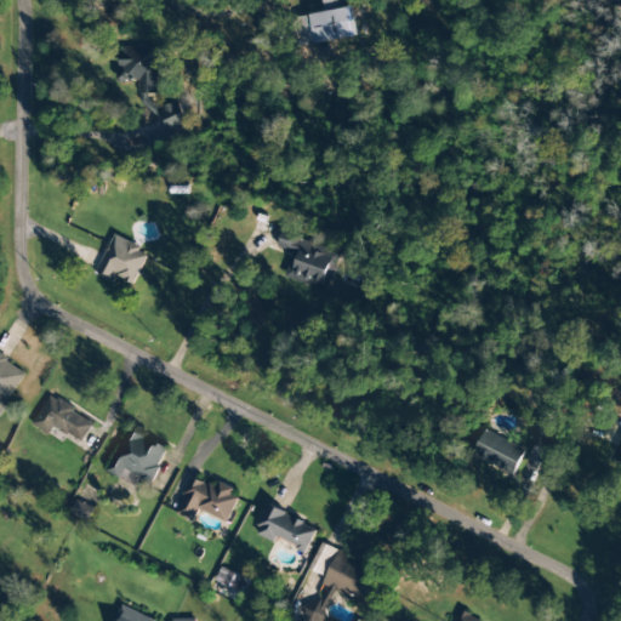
[(297,16),(301,45),(359,38),(354,9),(297,16)]
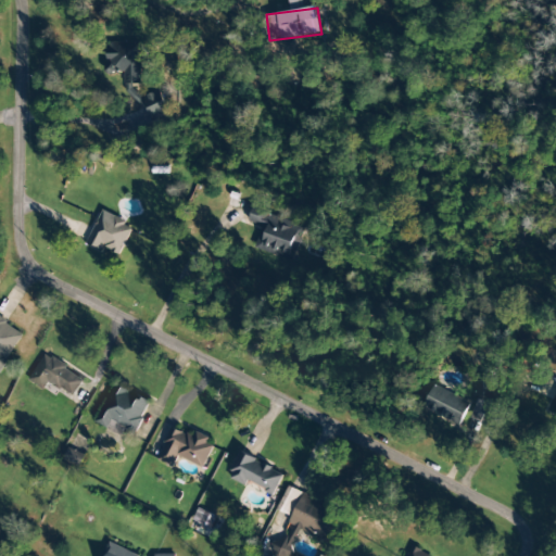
[(140,43),(112,42),(106,46),(106,74),(124,74),(124,79),(134,103),(144,103),(152,121),(169,114),(160,90),(143,97),(139,97),(135,86),(140,84),(140,43)]
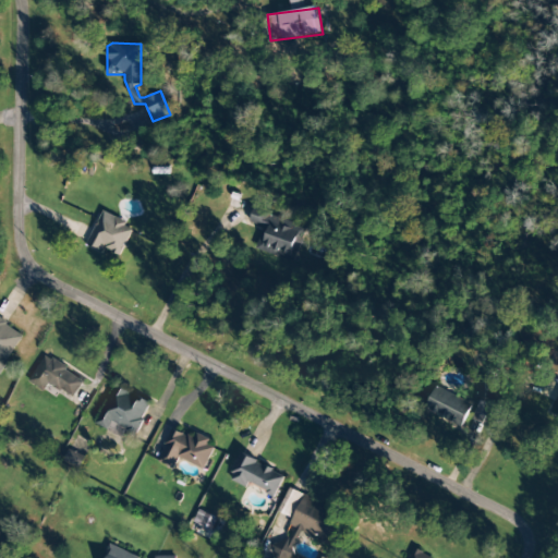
[(306,227),(254,208),(249,222),(264,228),(256,250),(293,263),(306,227)]
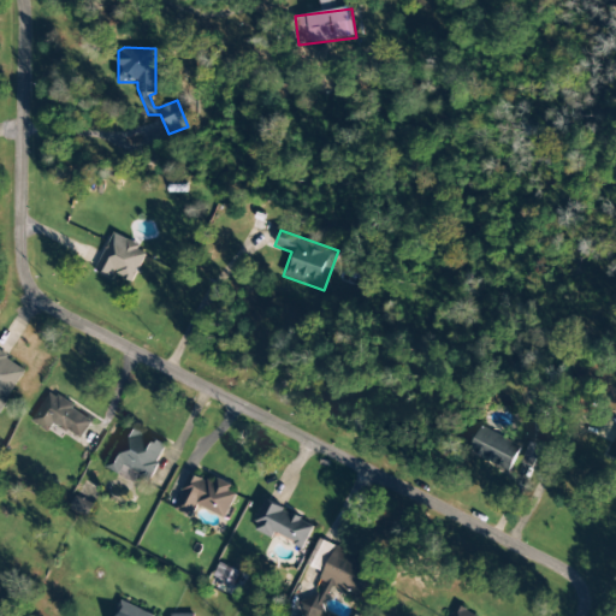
[(135,283),(147,248),(111,236),(99,271),(135,283)]
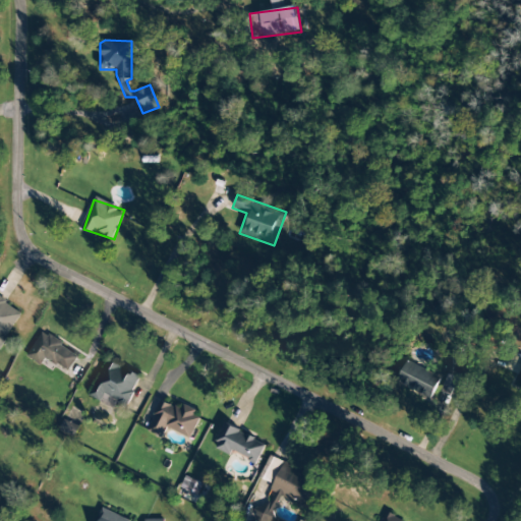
[(0,297),(0,347),(22,313),(0,297)]
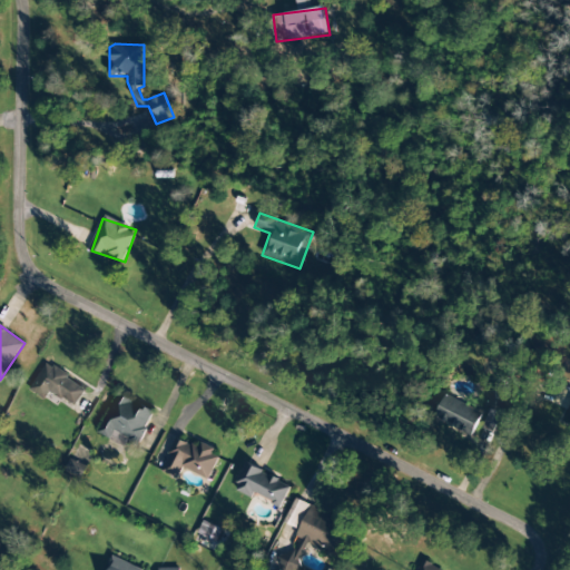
[(86,389),(47,363),(29,390),(45,400),(50,392),(74,408),(86,389)]
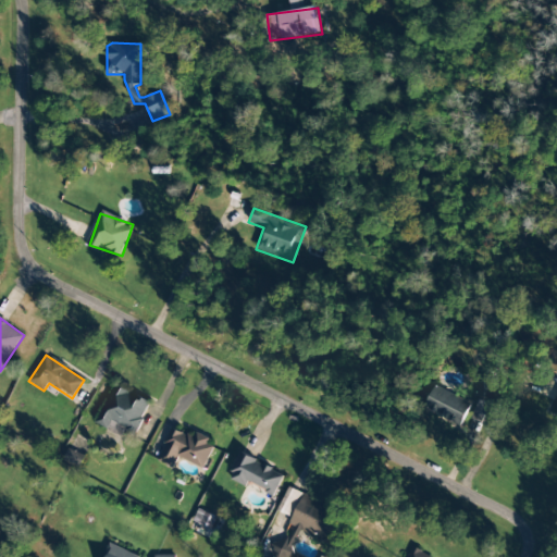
[(477,380),(474,421),(486,421),(487,400),(493,400),(494,381),(477,380)]
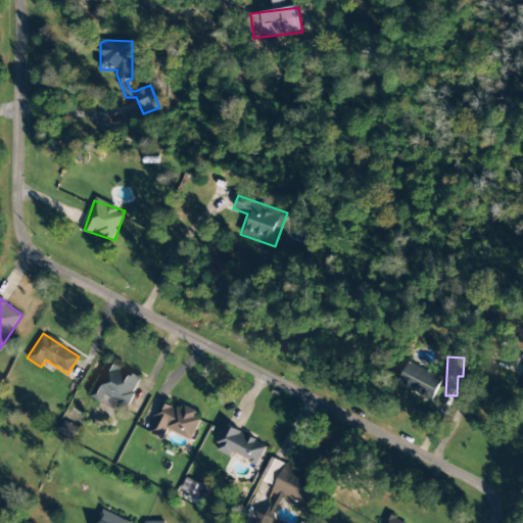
[(141,378),(107,362),(91,398),(101,403),(104,396),(127,408),(141,378)]
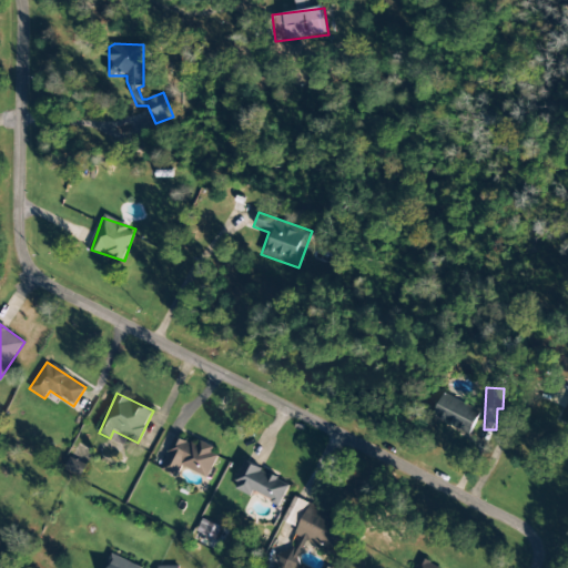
[(480,411),(443,394),(433,417),(470,434),(480,411)]
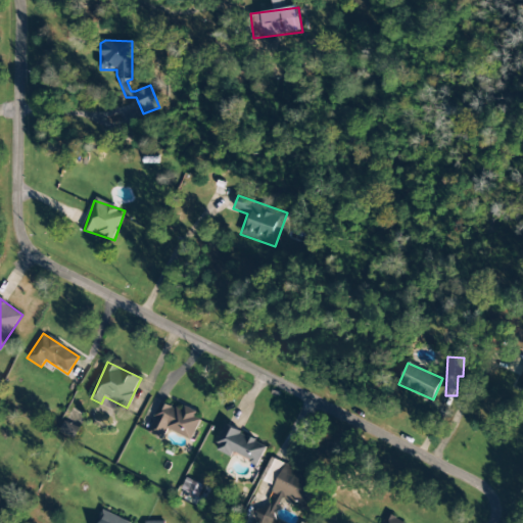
[(190,439),(200,418),(163,400),(147,433),(162,440),(168,429),(190,439)]
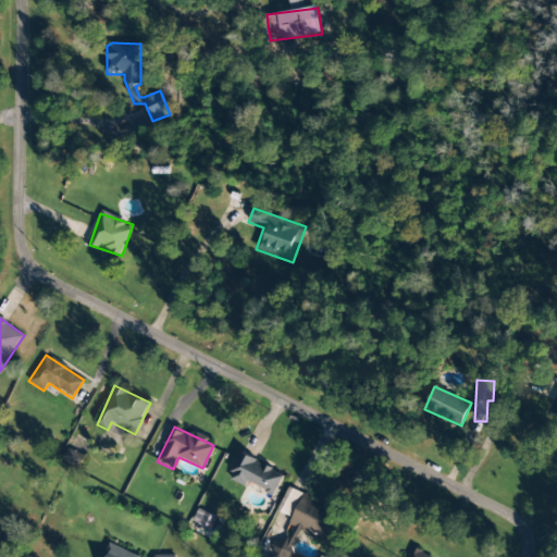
[(85,455),(67,449),(64,461),(81,467),(85,455)]
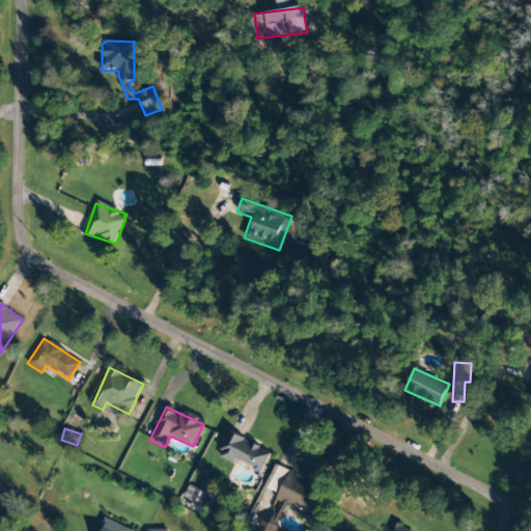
[(219,457),(234,464),(235,462),(262,472),(271,450),(228,434),(219,457)]
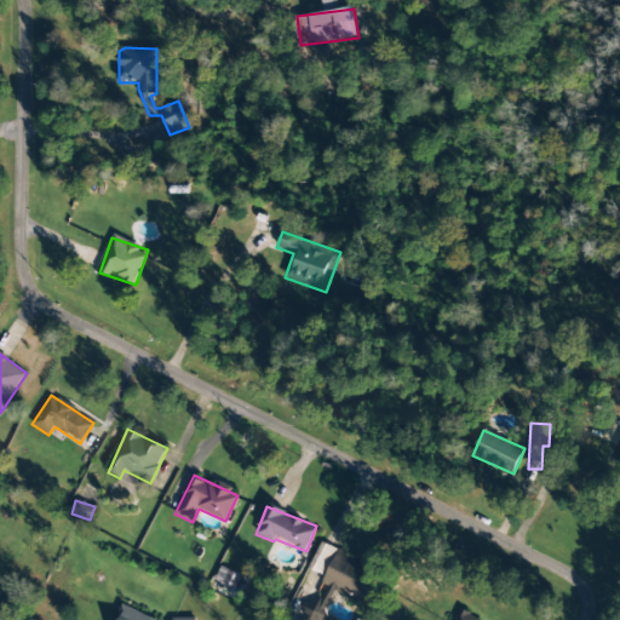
[(321,586),(368,607),(379,583),(372,579),(377,568),(321,544),(309,569),(325,577),(321,586)]
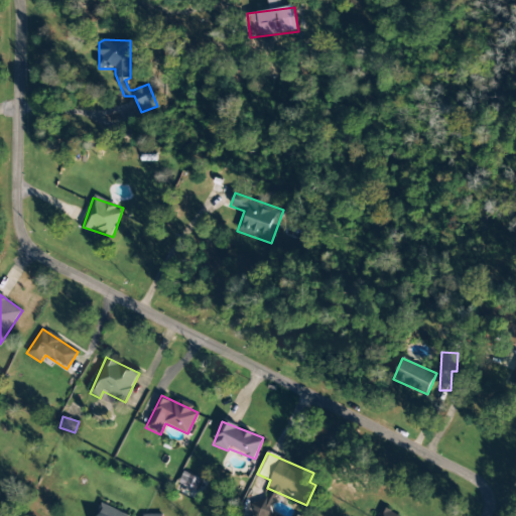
[(201,480),(183,472),(178,483),(195,491),(201,480)]
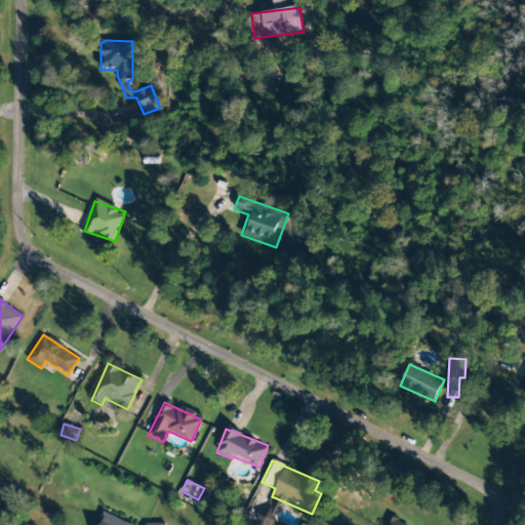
[(132,524),(103,513),(96,524),(132,524)]
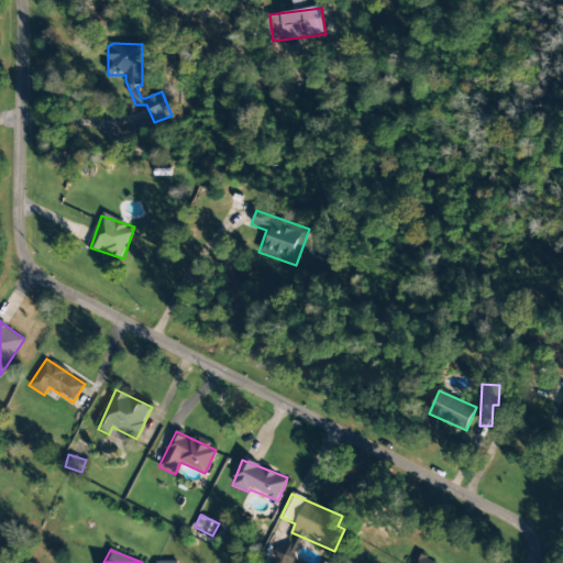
[(411,562),(437,562),(416,553),(411,562)]
